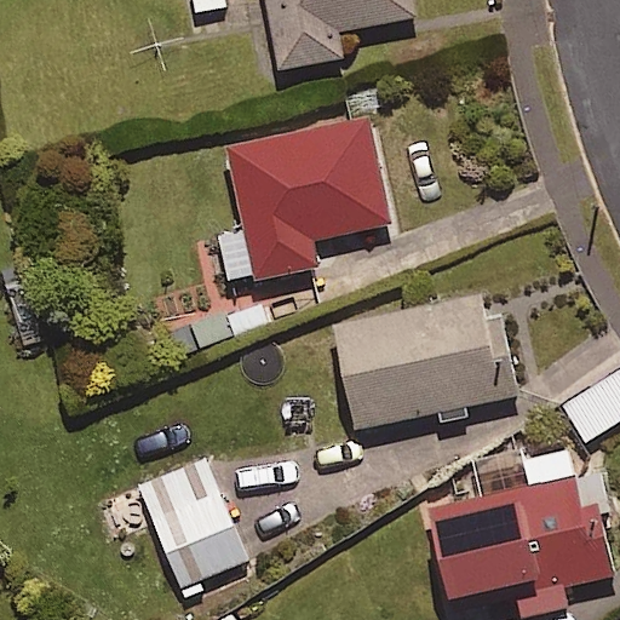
[(414,16),(411,0),(265,0),(276,67),(342,56),(337,28),(414,16)]
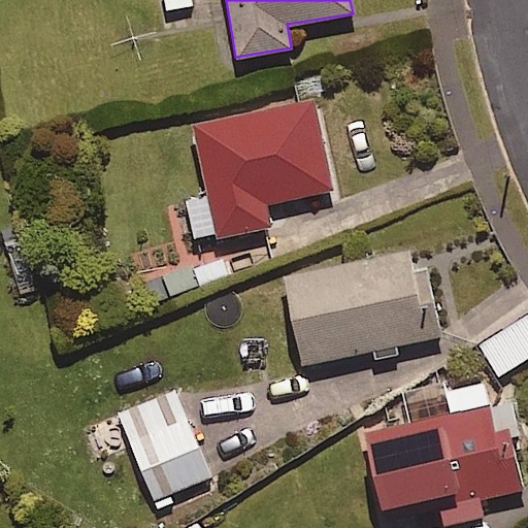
[(331,189),(311,99),(194,125),(208,195),(184,201),(193,242),(269,226),(264,203),(331,189)]
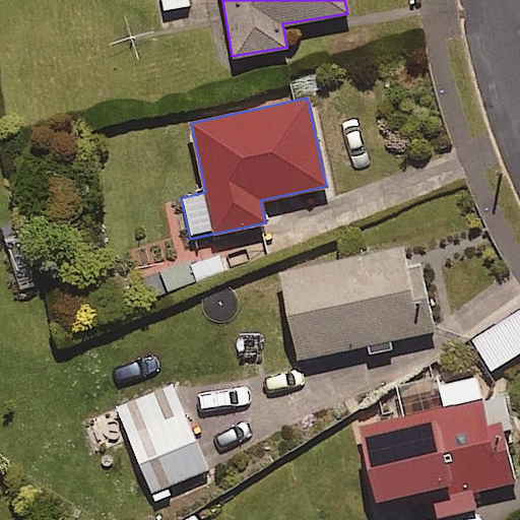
[(432,331),(414,244),(278,270),(296,358),(432,331)]
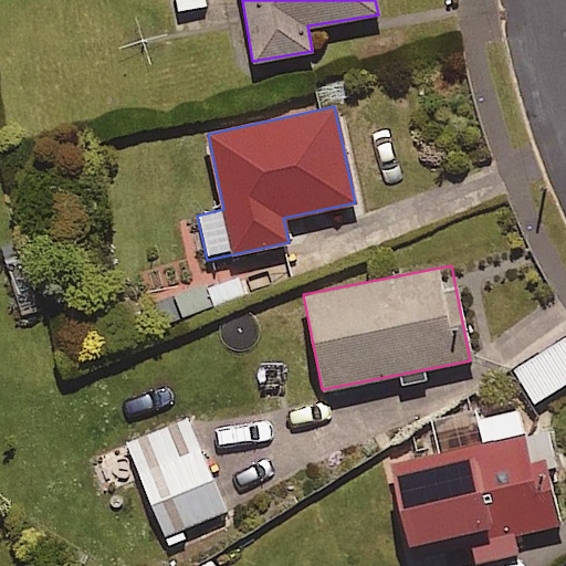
[(210,305),(201,280),(149,299),(158,323),(210,305)]
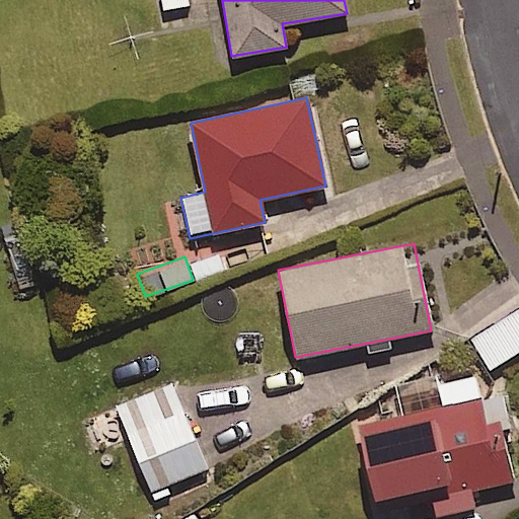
[(518,350),(518,307),(470,338),(489,369),(518,350)]
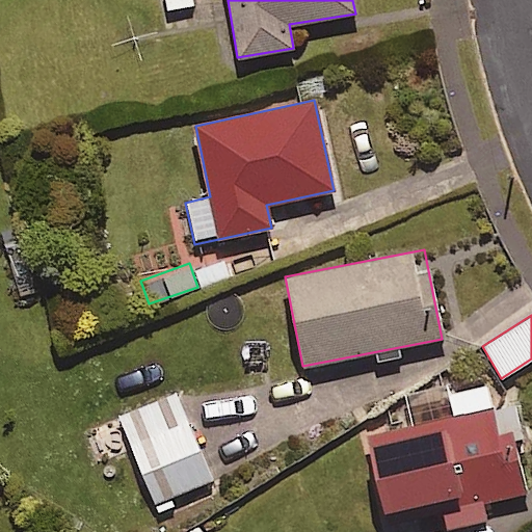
[(500,435),(488,386),(453,394),(457,414),(365,435),(382,510),(437,498),(445,530),(483,521),(480,505),(526,494),(511,432),(500,435)]
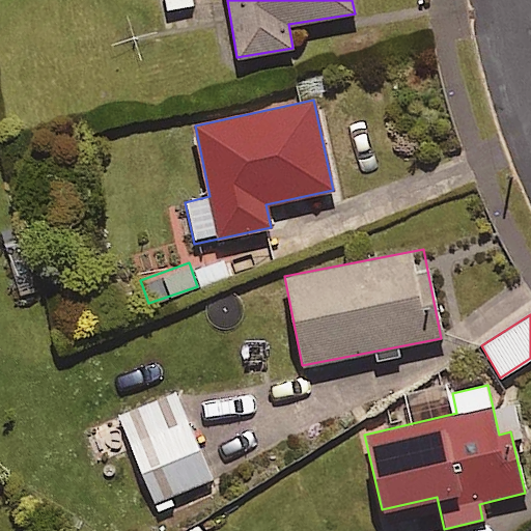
[(208,481),(177,393),(120,413),(151,501),(208,481)]
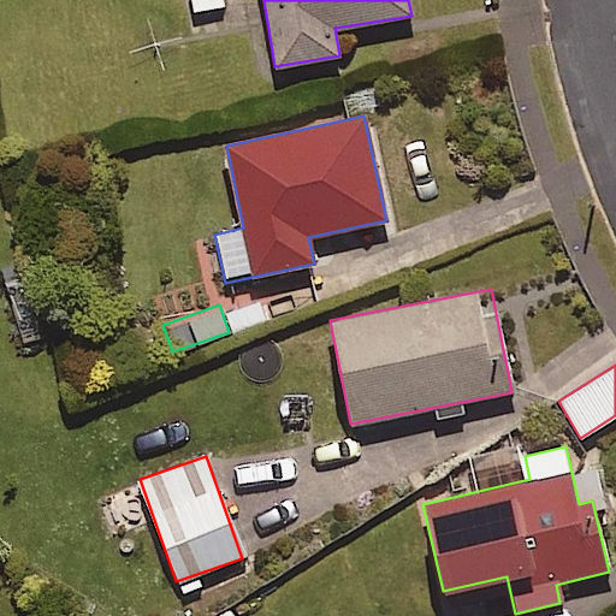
All buildings are outlined.
